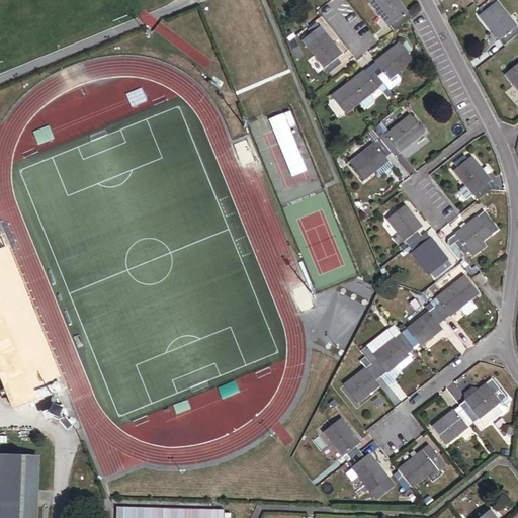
[(409,21),(422,11),(418,3),(407,12),(397,0),(368,0),(395,32),(409,21)]
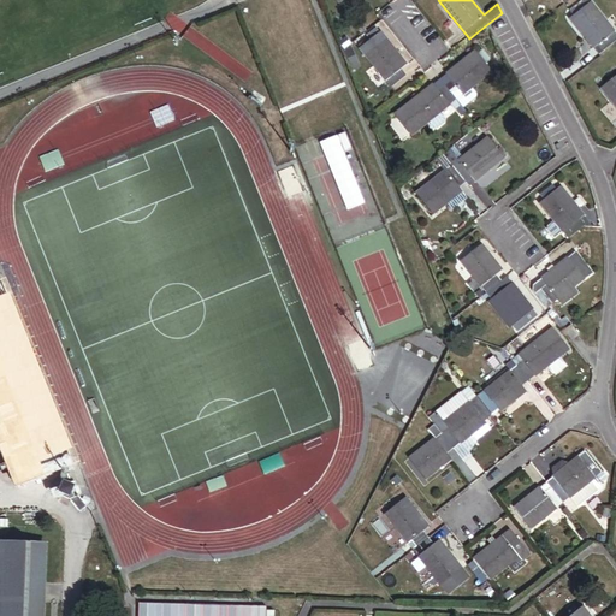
[(615,42),(615,33),(590,0),(585,0),(570,11),(574,17),(572,19),(599,55),(615,42)]
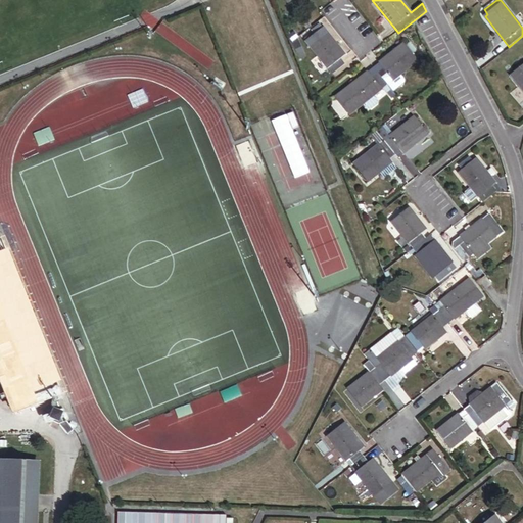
[(345,55),(324,28),(305,41),(332,76),(345,65),(341,59),(345,55)]
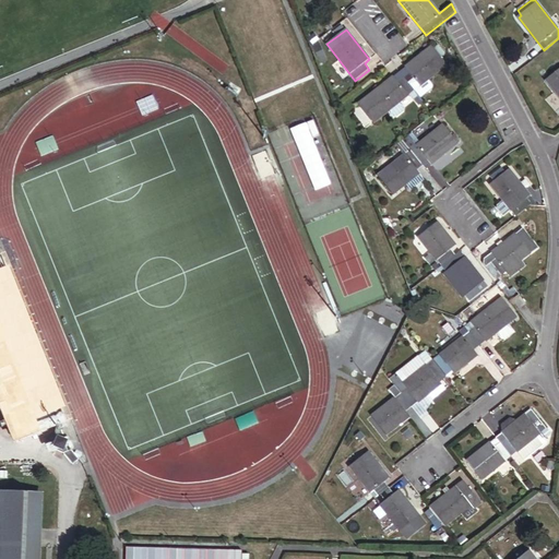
[(312,45),(320,39),(316,33),(308,38),(312,45)]
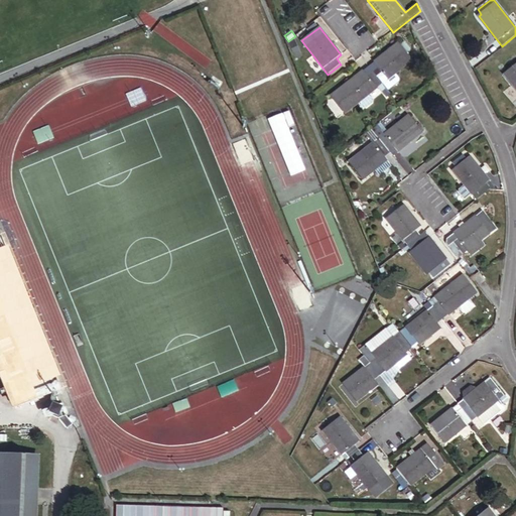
[(396,75),(413,61),(399,43),(370,67),(383,84),(387,88),(389,91),(400,82),(400,80),(396,75)]
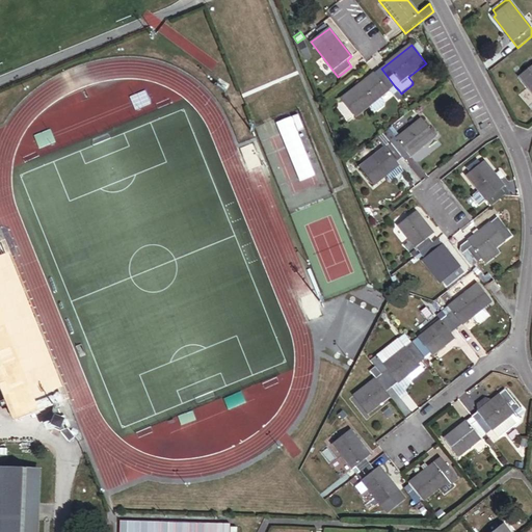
[(522,72),(517,65),(513,69),(519,75),(522,72)]
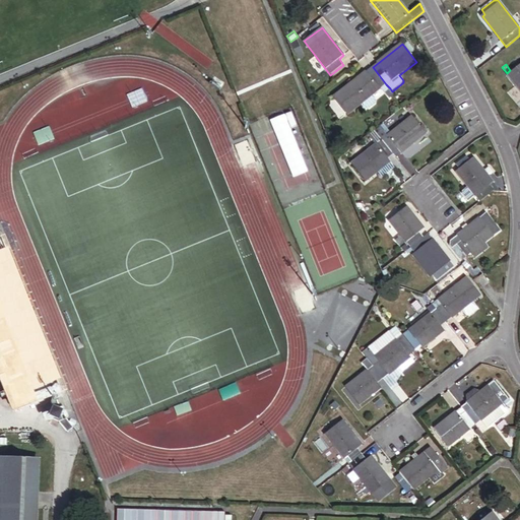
[(519,65),(508,74),(519,89),(519,65)]
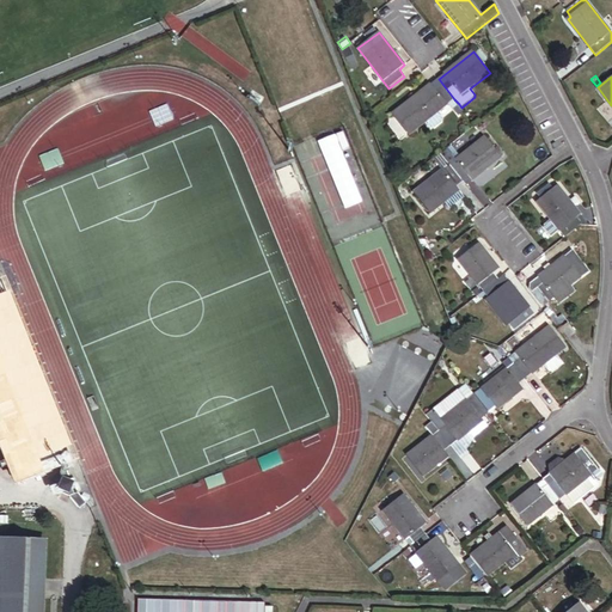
[(444,116),(439,110),(450,103),(454,99),(439,79),(393,114),(410,134),(426,122),(429,128),(434,128),(444,121),(444,116)]
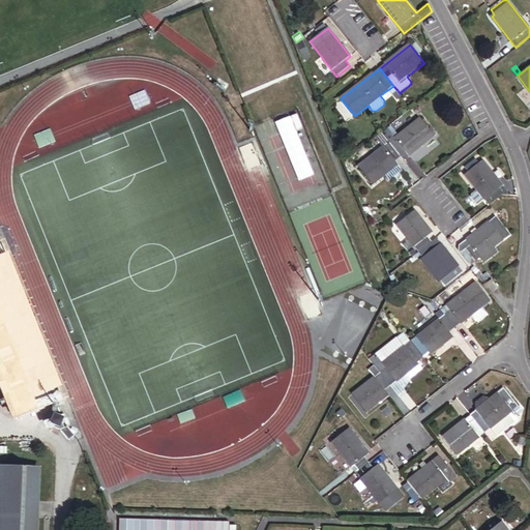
[(404,160),(435,137),(421,119),(394,139),(390,143),(401,156),(404,160)]
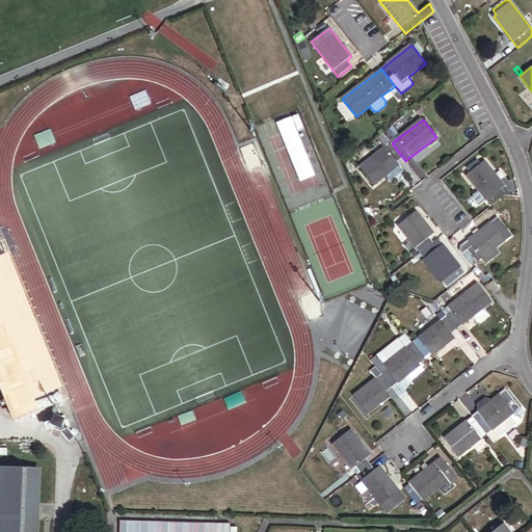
[(396,139),(389,130),(384,133),(392,143),(396,139)]
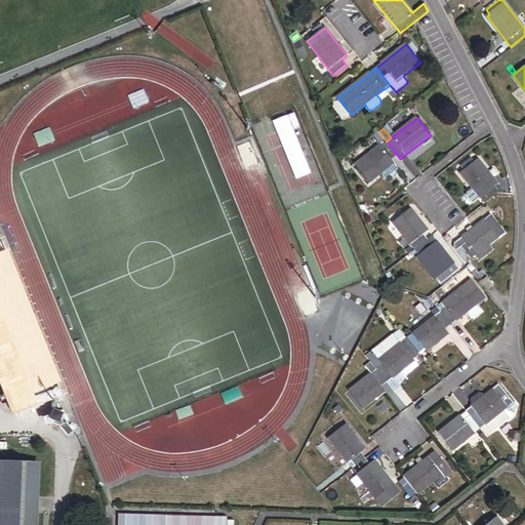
[(373,152),(387,142),(379,131),(378,131),(365,142),(373,152)]
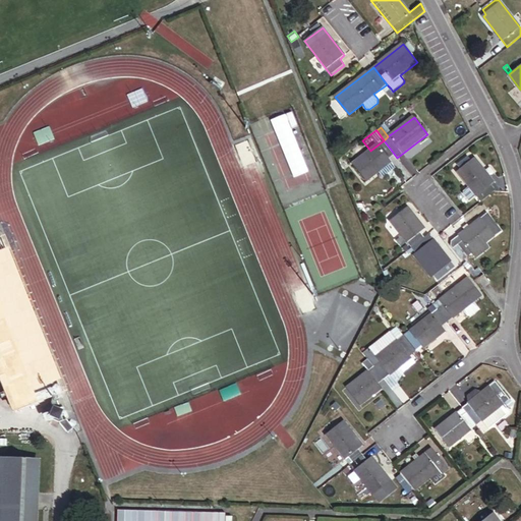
[(391,163),(392,162),(389,158),(394,154),(384,140),(370,151),(353,164),(366,181),(383,170),(391,163)]
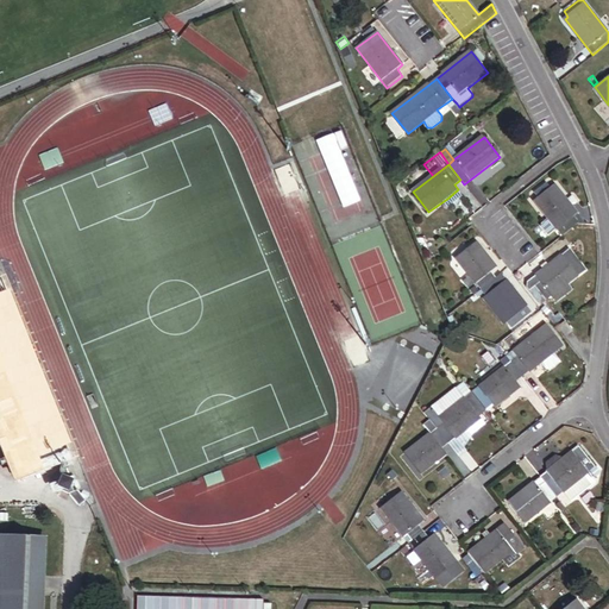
[(562,236),(577,225),(586,225),(566,200),(563,195),(556,186),(535,201),(548,219),(544,223),(542,227),(547,233),(551,233),(557,230),(562,236)]
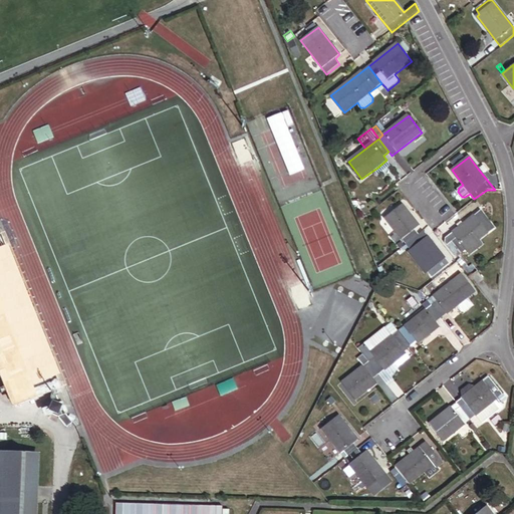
[(381,174),(390,167),(386,161),(377,168),(381,174)]
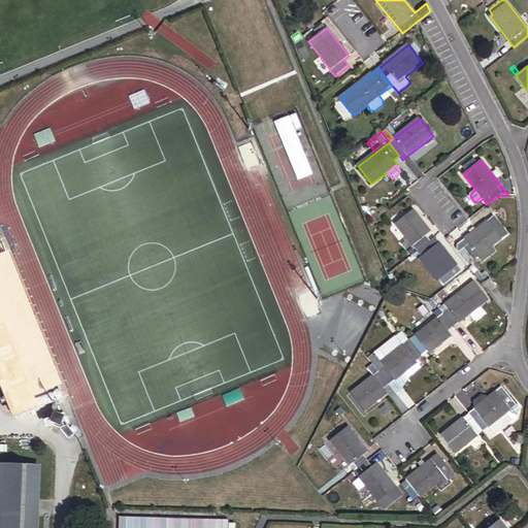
[(427,237),(431,233),(414,210),(396,224),(408,240),(414,245),(418,252),(430,241),(427,237)]
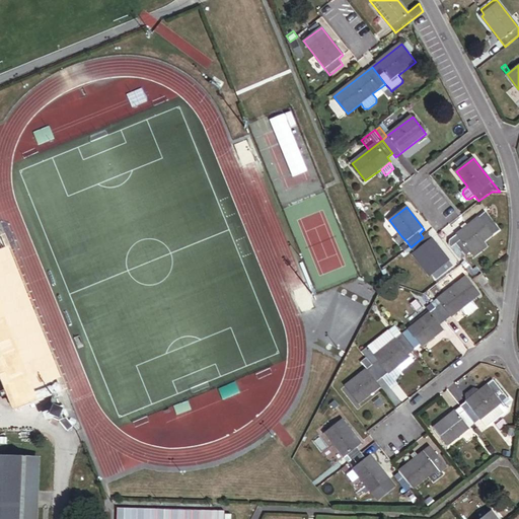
[(483,242),(500,229),(486,212),(465,228),(461,231),(450,240),(449,246),(460,261),(470,252),(483,242)]
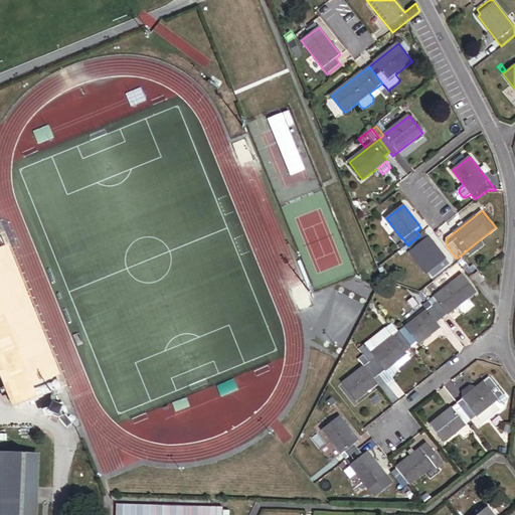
[(450,264),(424,231),(419,235),(407,245),(411,250),(428,272),(437,267),(441,272),(450,264)]
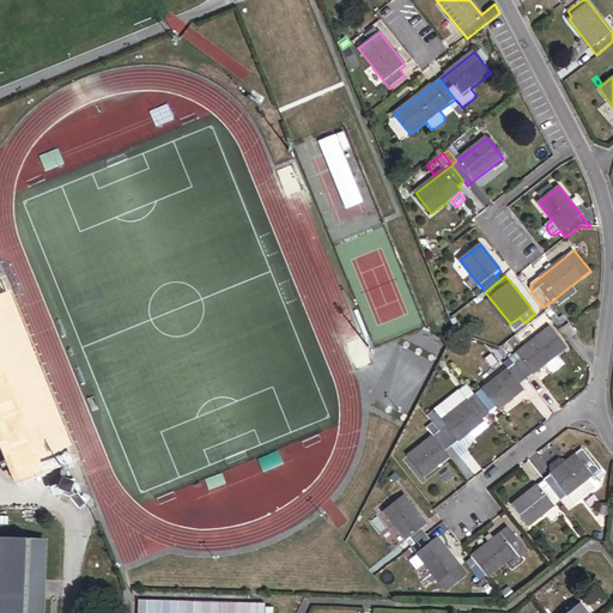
[(480,285),(474,279),(467,285),(473,291),(480,285)]
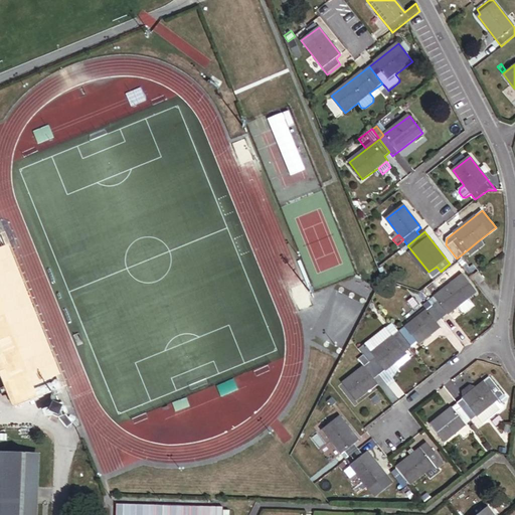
[(471,255),(483,245),(479,240),(467,250),(471,255)]
